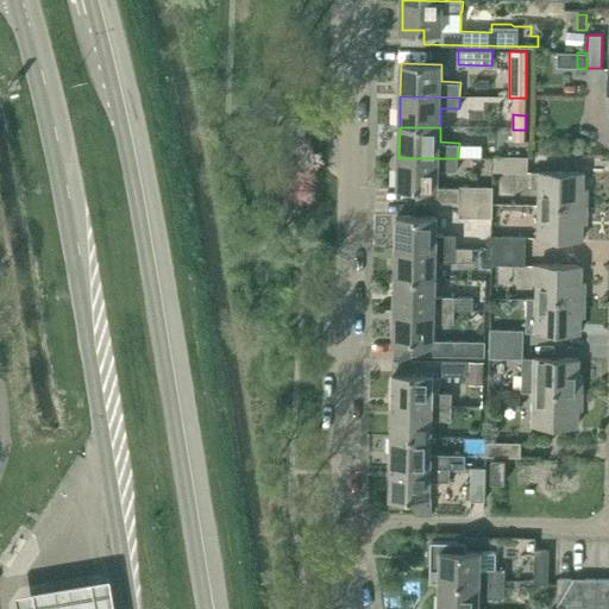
[(526,140),(526,130),(513,130),(512,140),(526,140)]
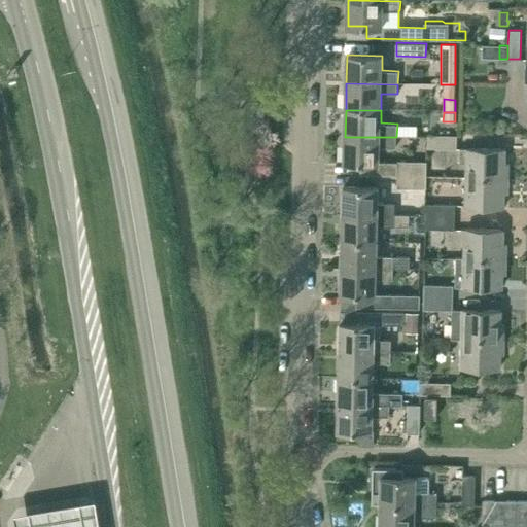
[(457,136),(428,135),(427,148),(457,149),(457,136)]
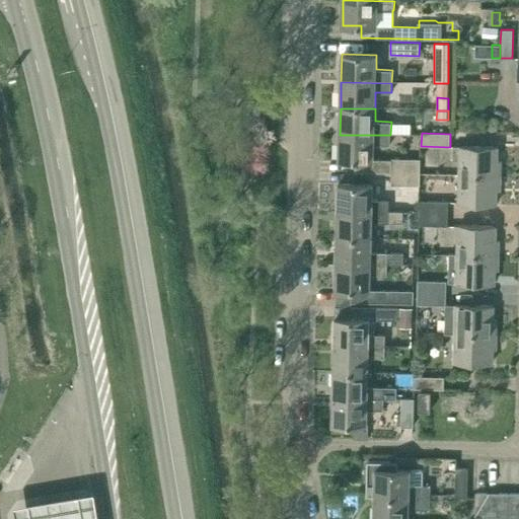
[(391,171),(391,174),(420,175),(420,159),(391,158),(391,159),(373,159),(374,143),(390,144),(390,135),(340,135),(339,158),(356,159),(355,171),(391,171)]
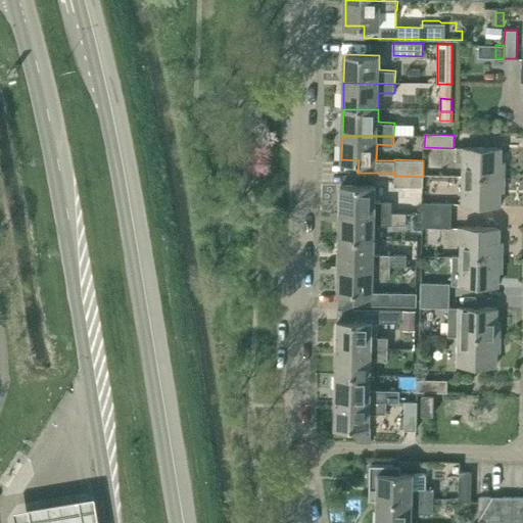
[(464,161),(463,177),(505,179),(505,161),(502,161),(502,148),(464,147),(457,147),(456,161),(464,161)]
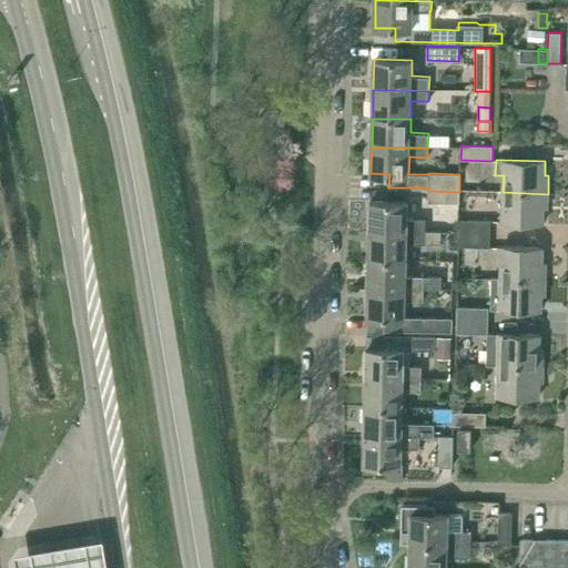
[(459,202),(459,192),(428,191),(428,201),(459,202)]
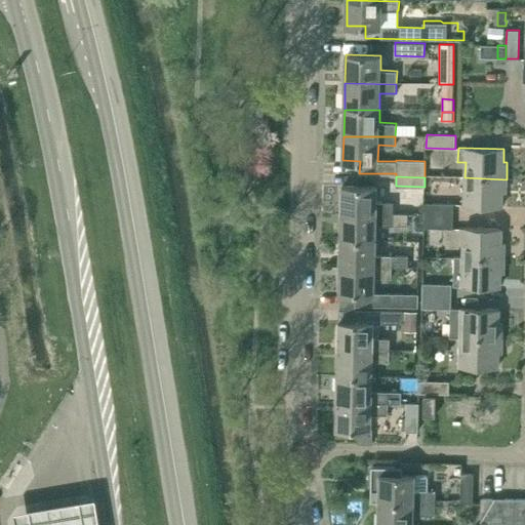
[(463,205),(502,206),(502,192),(506,192),(507,179),(465,177),(463,205)]
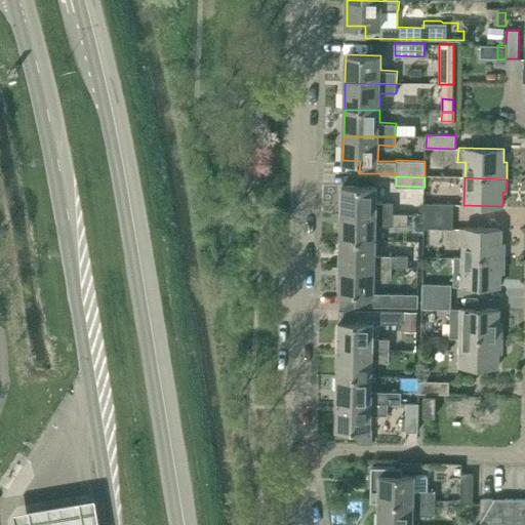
[(342,186),(341,214),(408,216),(408,214),(394,214),(394,203),(377,202),(377,187),(342,186)]
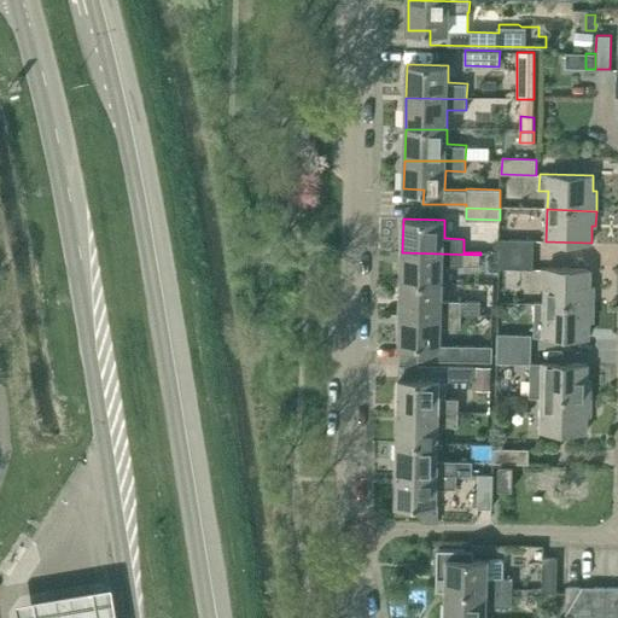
[(500,239),(500,255),(534,255),(534,240),(500,239)]
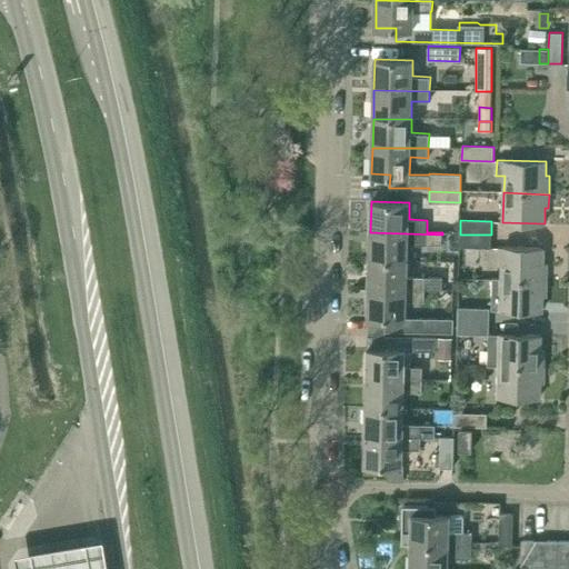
[(442,235),(370,232),(370,261),(408,261),(409,245),(442,246),(442,235)]
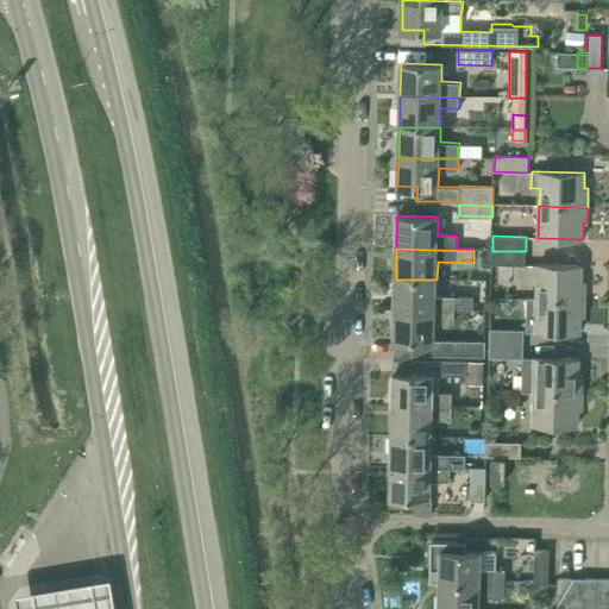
[(526,265),(526,251),(493,251),(491,264),(526,265)]
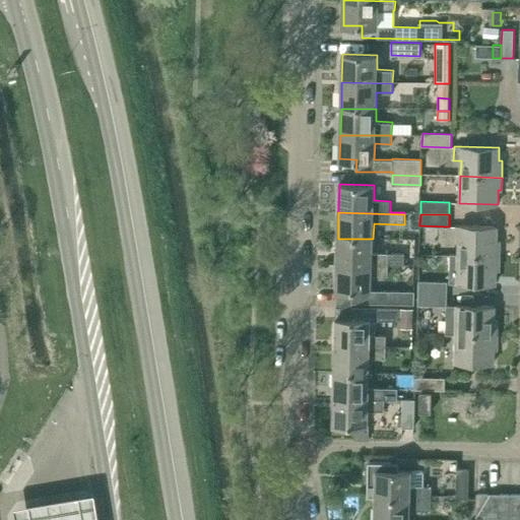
[(459,225),(458,256),(500,257),(500,241),(497,241),(497,226),(459,225)]
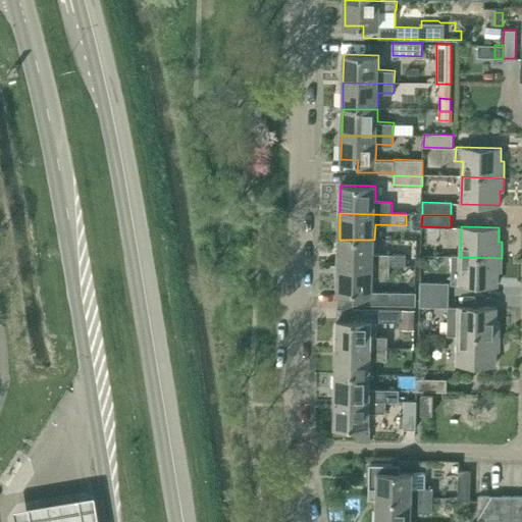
[(340,240),(338,266),(389,267),(389,266),(407,266),(407,255),(374,254),(374,240),(340,240)]
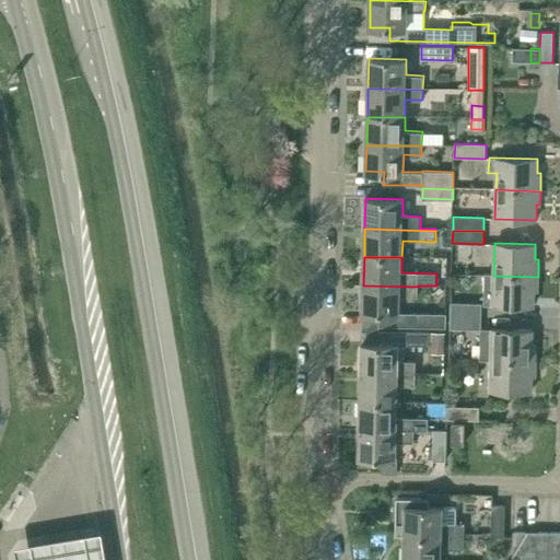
[(492,304),(534,305),(534,291),(537,291),(538,277),(493,276),(492,304)]
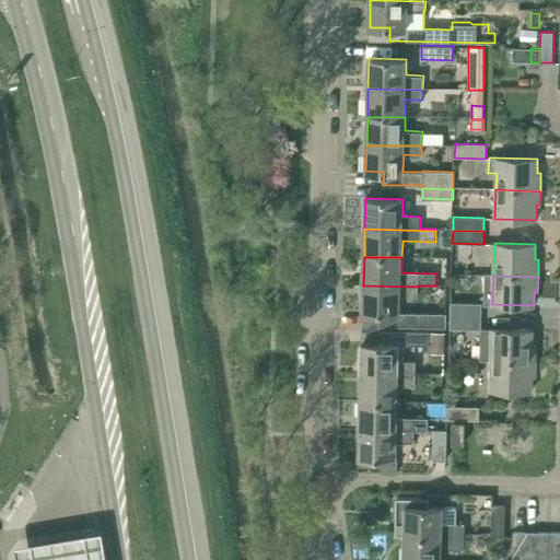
[(380,326),(450,328),(450,317),(450,314),(399,313),(400,296),(418,296),(418,287),(363,286),(363,312),(380,313),(380,326)]
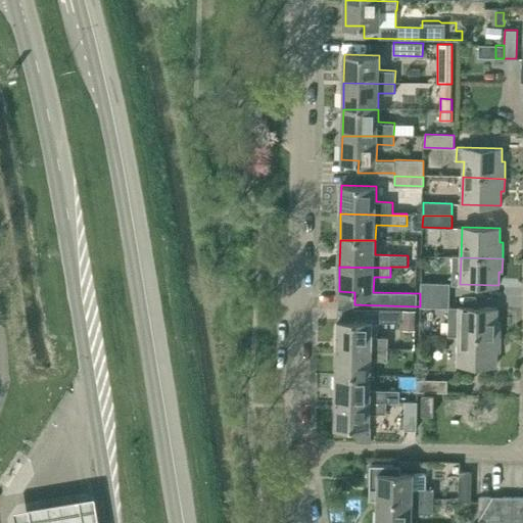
[(421,293),(420,293),(420,296),(421,296),(449,296),(449,283),(421,282),(421,293)]
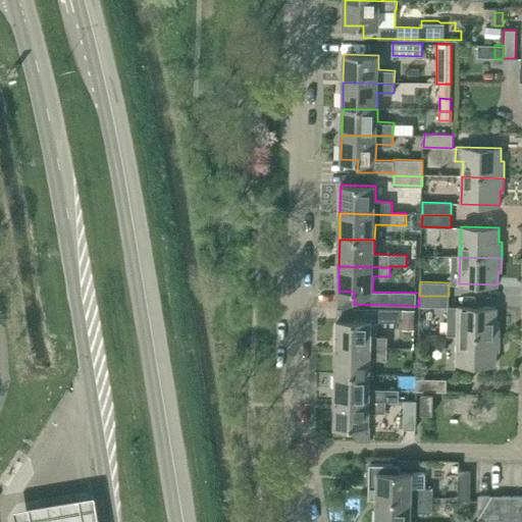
[(419,306),(448,307),(448,306),(449,306),(449,296),(420,296),(419,306)]
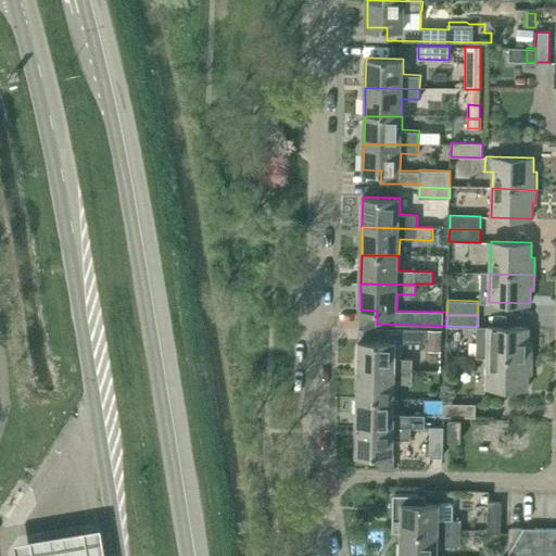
[(489,327),(478,326),(477,326),(477,327),(476,341),(476,357),(488,357),(488,358),(531,359),(532,342),(529,342),(529,328),(489,327)]
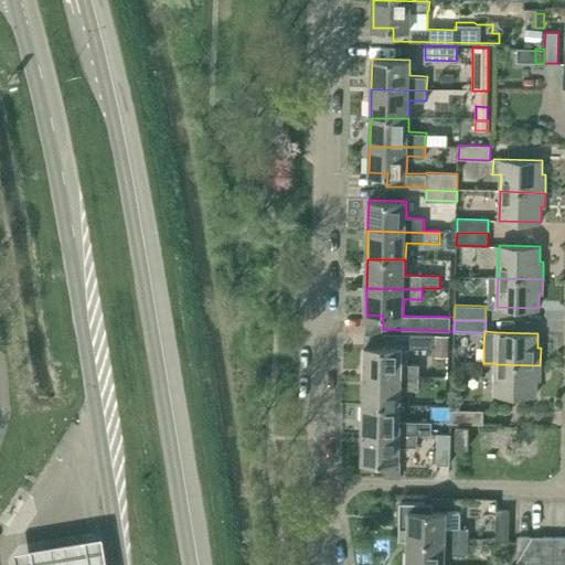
[(365,347),(364,376),(419,379),(419,364),(403,364),(404,348),(434,349),(434,334),(383,333),(383,347),(365,347)]
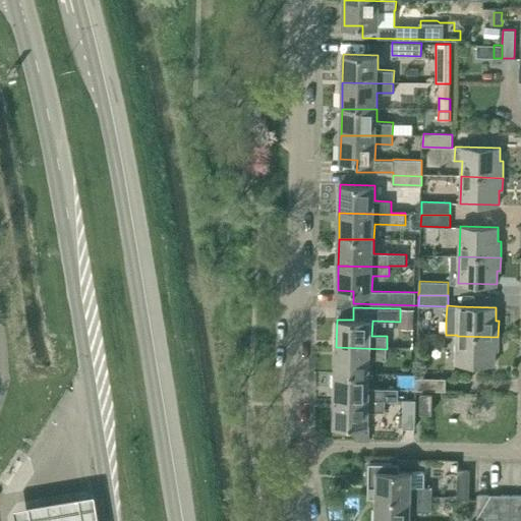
[(401,317),(413,317),(414,309),(402,308),(401,317)]
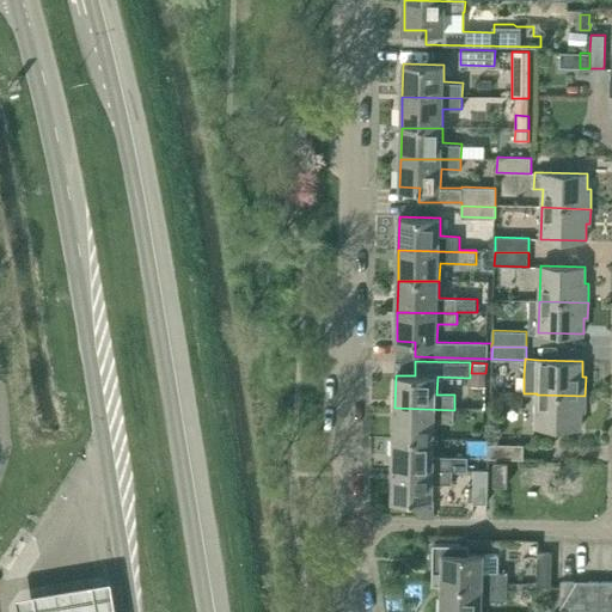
[(585,411),(585,396),(537,395),(536,427),(581,427),(581,411),(585,411)]
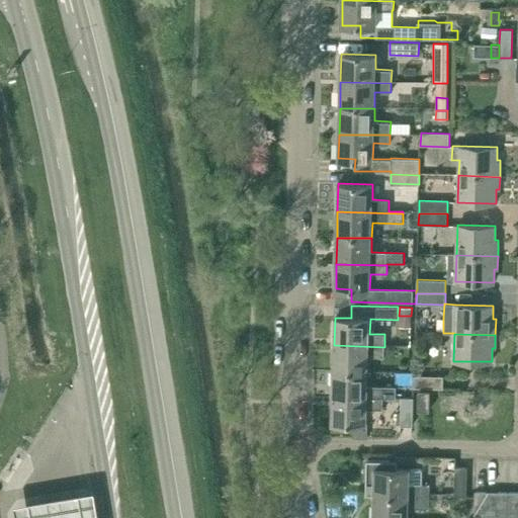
[(384,347),(334,345),(334,371),(368,372),(369,356),(384,357),(384,347)]
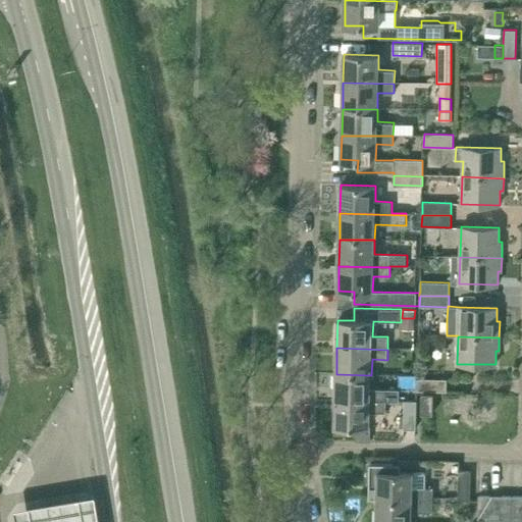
[(336,374),(335,401),(402,402),(402,401),(399,401),(399,389),(371,388),(371,375),(336,374)]
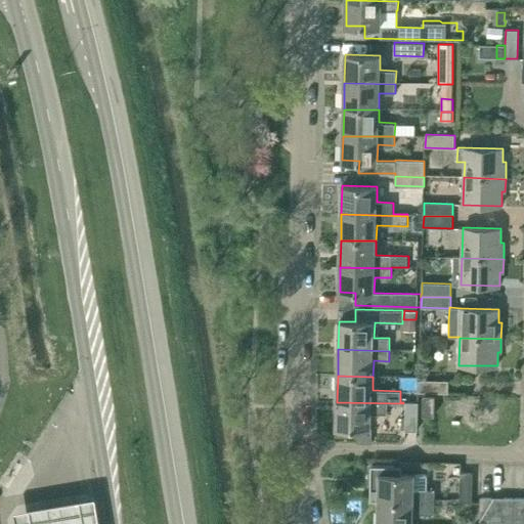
[(419,392),(448,393),(448,381),(420,380),(419,392)]
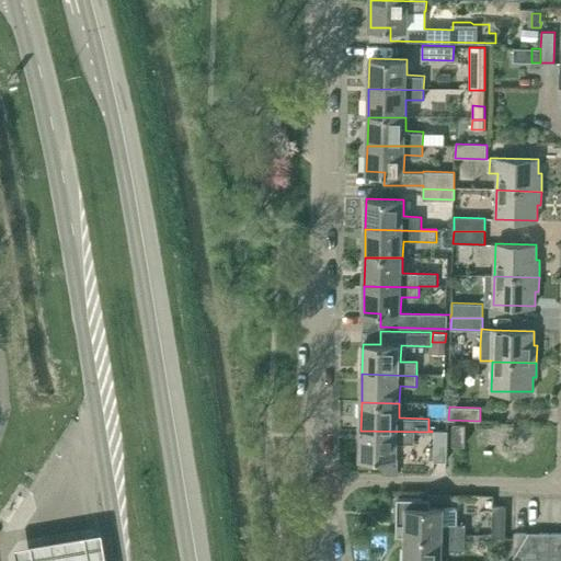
[(453,444),(465,444),(466,423),(453,423),(453,444)]
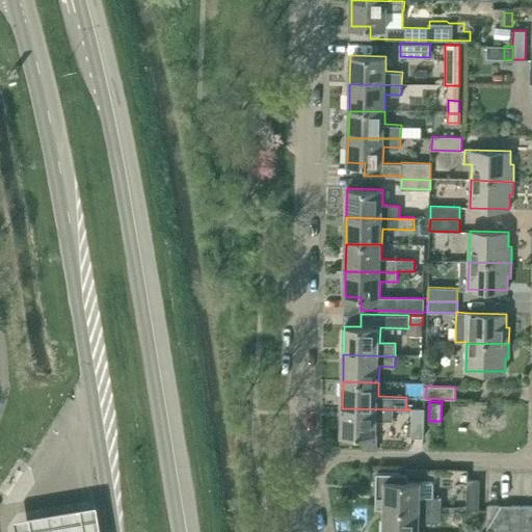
[(409,411),(409,409),(342,408),(341,434),(343,434),(343,439),(356,439),(356,434),(377,435),(377,419),(394,420),(394,410),(409,411)]
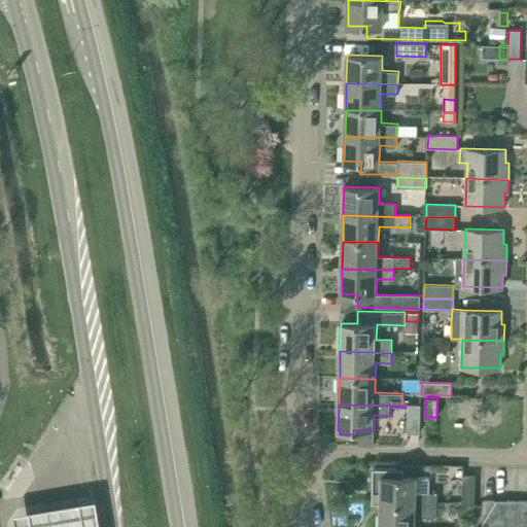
[(420,433),(420,405),(408,405),(408,433),(420,433)]
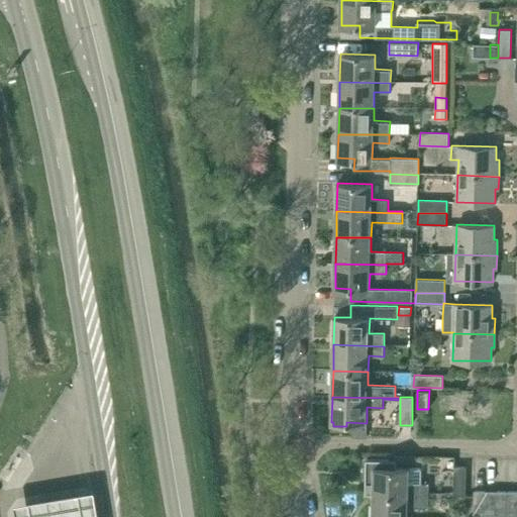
[(374,496),(429,497),(429,483),(421,483),(421,469),(396,468),(396,459),(366,459),(366,494),(374,494),(374,496)]
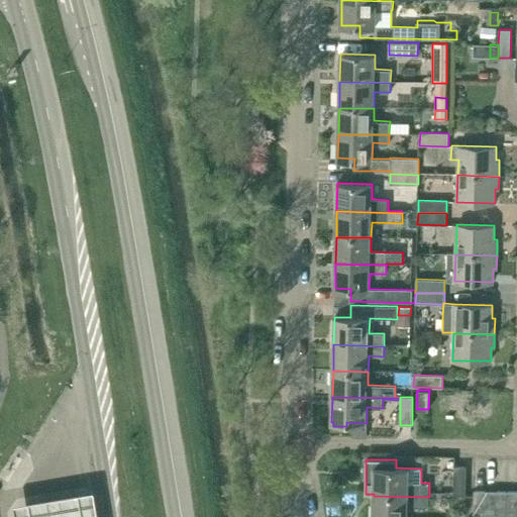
[(453,467),(453,495),(466,495),(466,467),(453,467)]
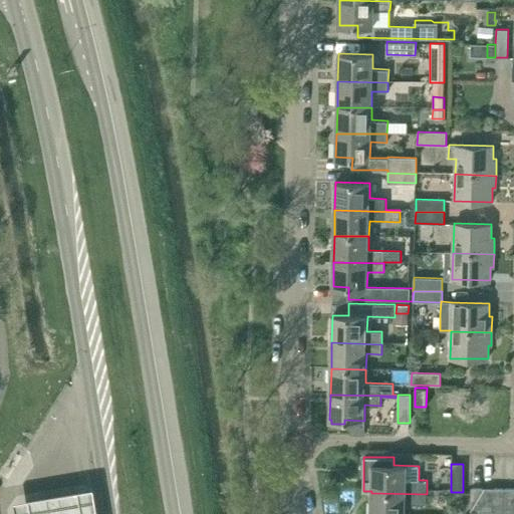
[(482,511),(482,487),(471,487),(471,511),(482,511)]
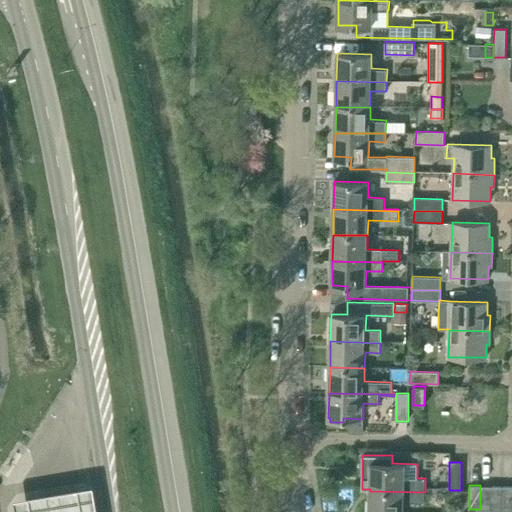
[(491,486),(480,485),(480,509),(490,510),(491,486)]
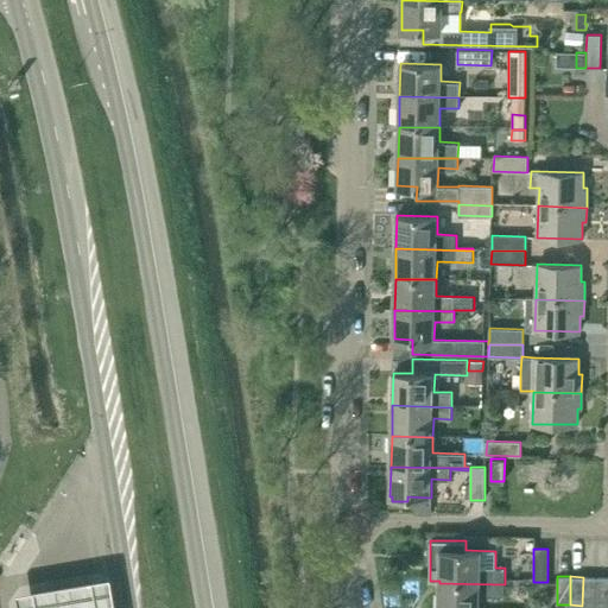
[(596,577),(583,577),(582,606),(595,606),(596,577)]
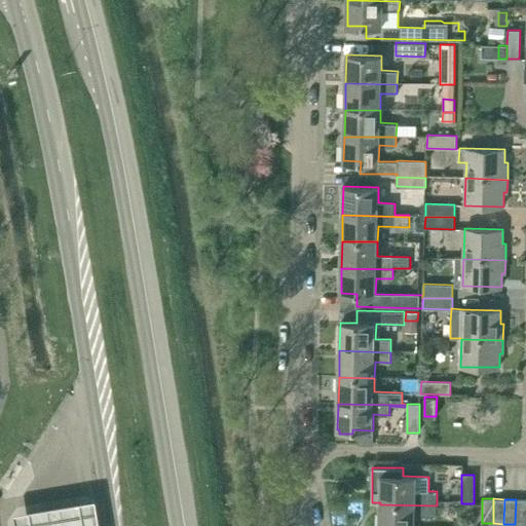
[(525,499),(516,499),(515,524),(525,524),(525,499)]
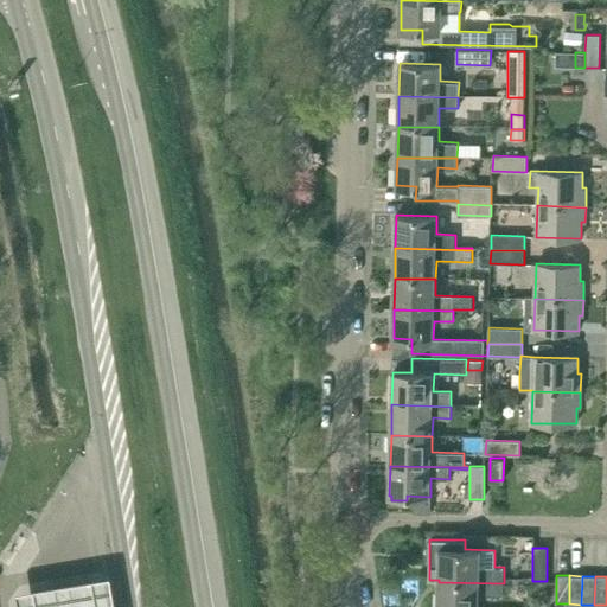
[(113,606),(109,581),(19,594),(20,606),(113,606)]
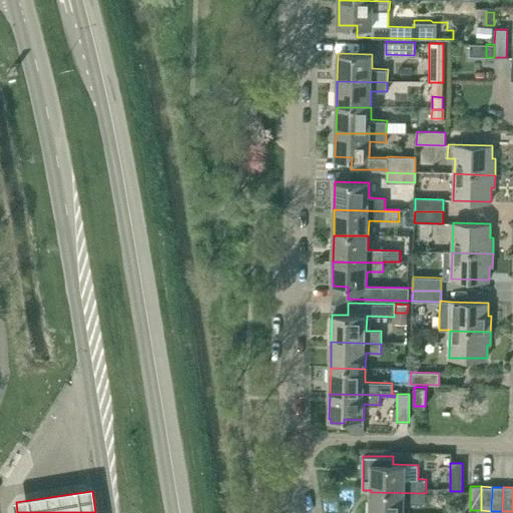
[(404,512),(405,503),(425,504),(426,493),(371,492),(370,512),(404,512)]
